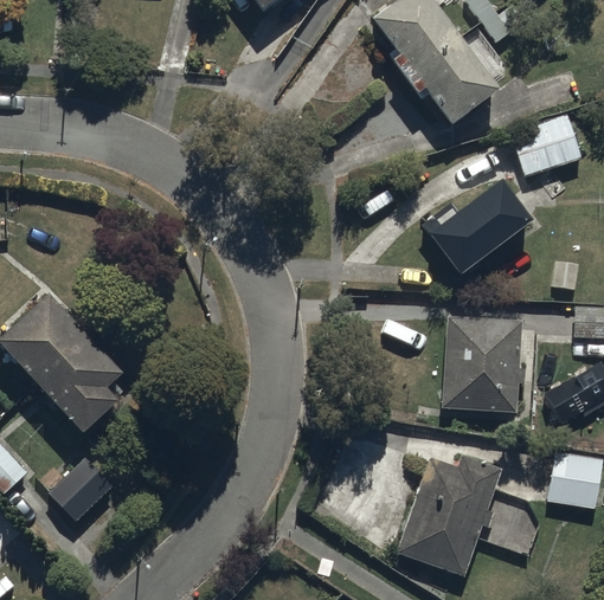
[(256,0),(267,13),(283,0),(256,0)]
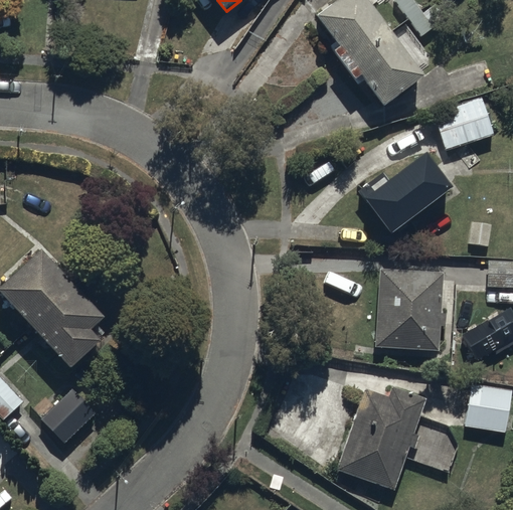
[(421,75),(366,0),(338,0),(317,16),(381,106),(418,77),(421,75)]
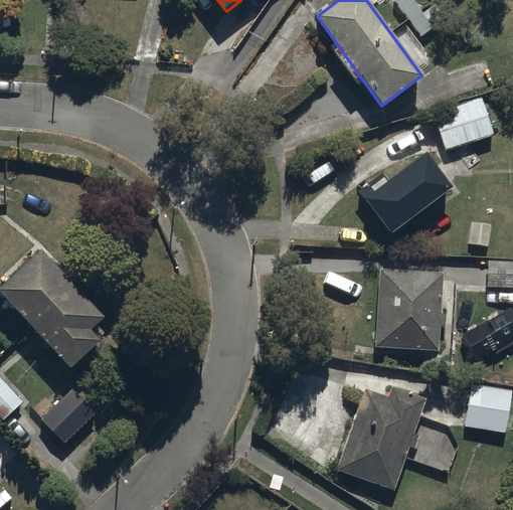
[(398,0),(425,40),(439,32),(435,26),(448,17),(437,2),(423,11),(415,0),(398,0)]
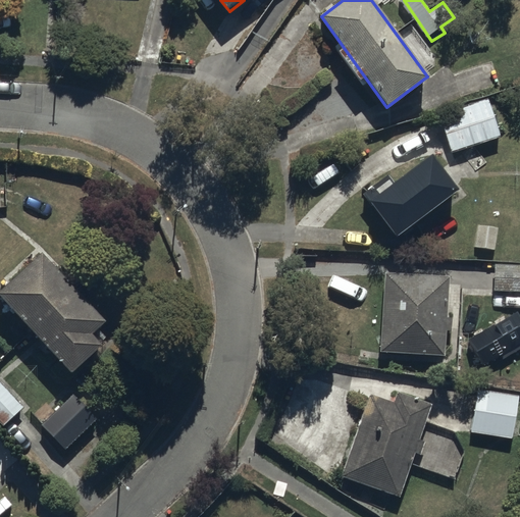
[(492,98),(439,112),(451,152),(465,148),(481,167),(502,149),(492,138),(503,135),(492,98)]
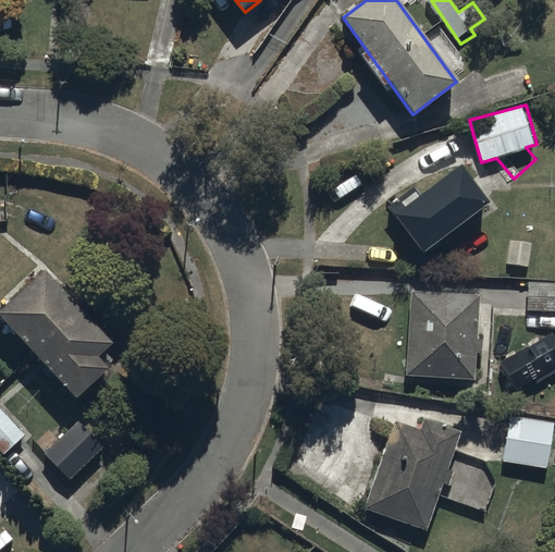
[(390,208),(424,256),(490,207),(461,169),(424,195),(419,187),(390,208)]
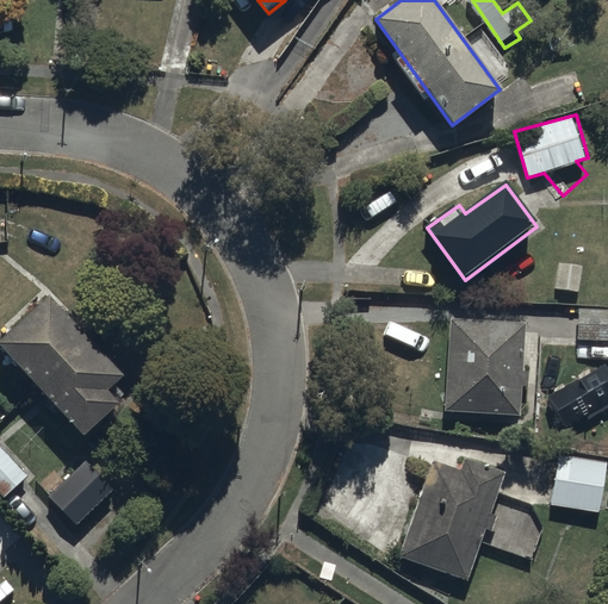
[(130,381),(53,297),(0,343),(86,437),(122,405),(113,397),(130,381)]
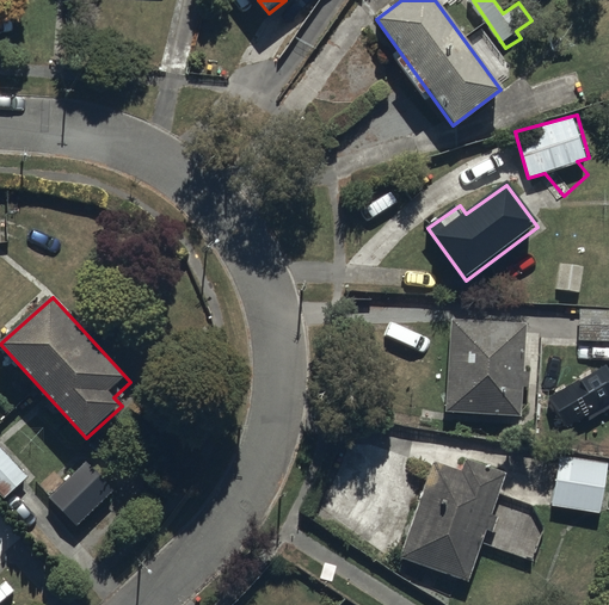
[(527,322),(450,316),(443,412),(521,417),(523,387),(529,387),(530,369),(523,368),(527,322)]
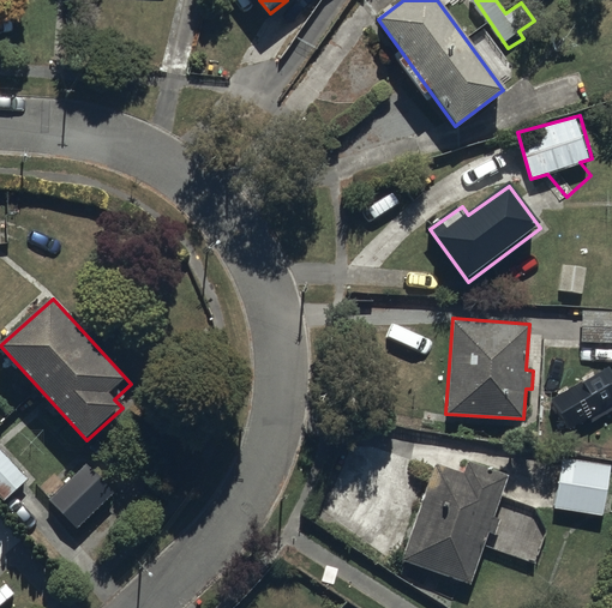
[(30,479),(0,449),(0,487),(11,498),(30,479)]
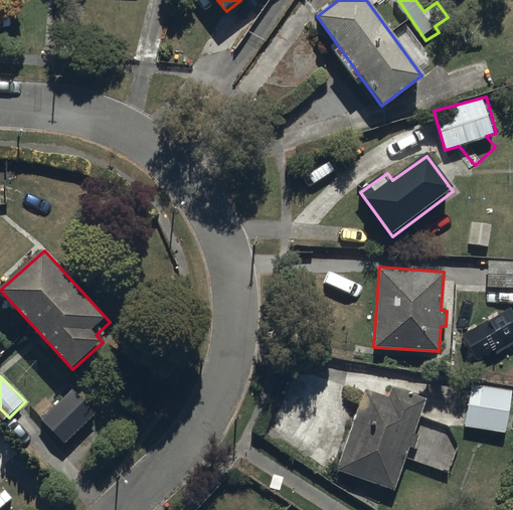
[(471,384),(465,422),(505,430),(512,391),(471,384)]
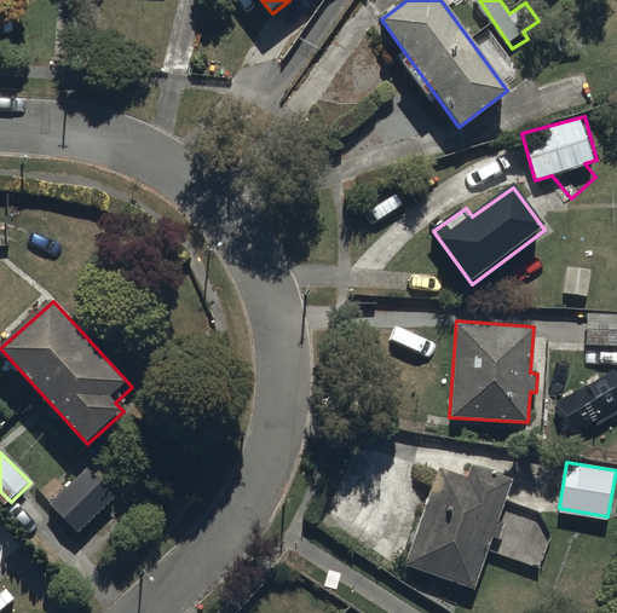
[(541,508),(506,496),(509,480),(470,468),(467,476),(436,468),(405,565),(474,585),(485,550),(541,566),(553,533),(541,508)]
